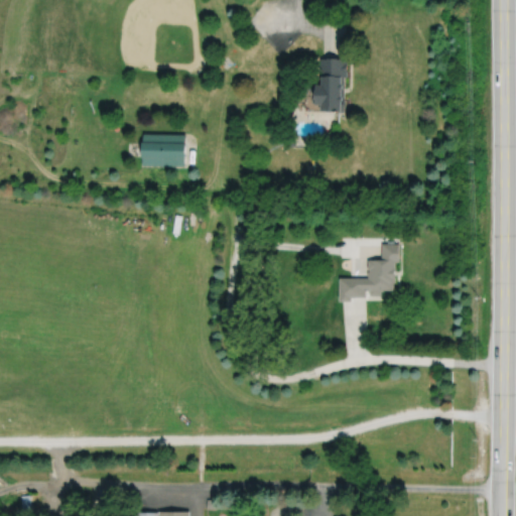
[(314,95),(312,97),(312,101),(314,103),(321,103),(321,109),(335,109),(335,111),(345,111),(345,98),(345,77),(348,77),(348,57),(320,57),(320,76),(321,76),(321,83),(316,83),(314,83),(314,95)]
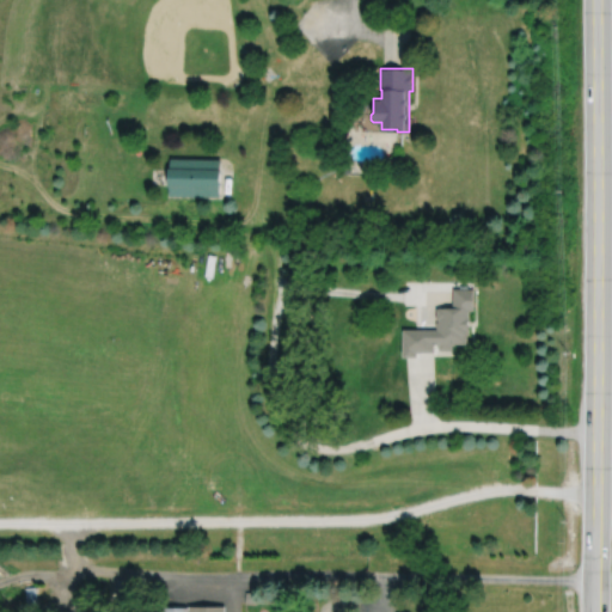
[(171,157),(171,195),(221,195),(221,158),(171,157)]
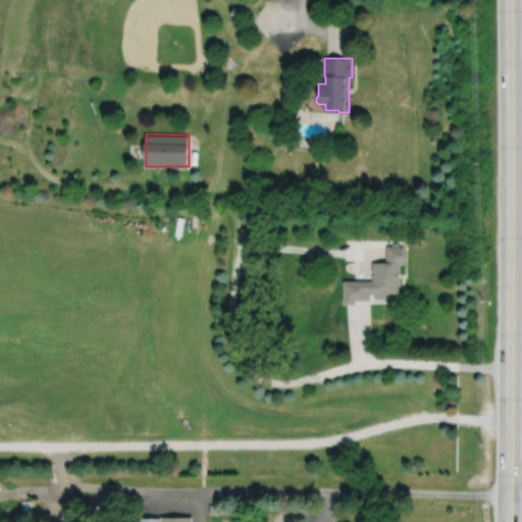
[(386,246),(386,262),(372,262),(372,272),(373,272),(373,274),(372,274),(372,279),(374,279),(374,280),(345,280),(345,304),(356,304),(356,300),(371,300),(371,294),(374,294),(373,299),(385,299),(385,293),(399,293),(399,285),(401,285),(401,264),(404,264),(404,246),(399,246),(399,244),(390,243),(390,246),(386,246)]
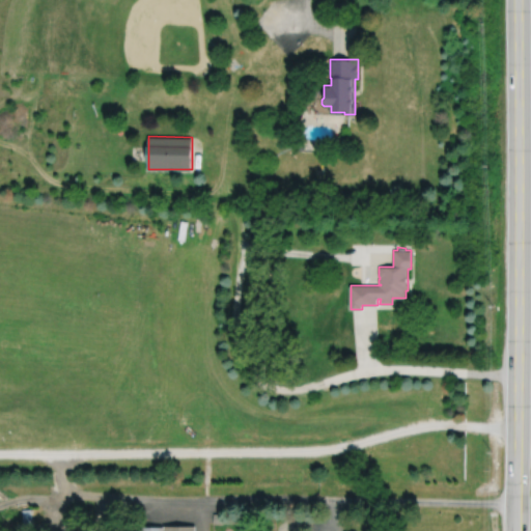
[(22,509),(22,530),(32,530),(32,509),(22,509)]
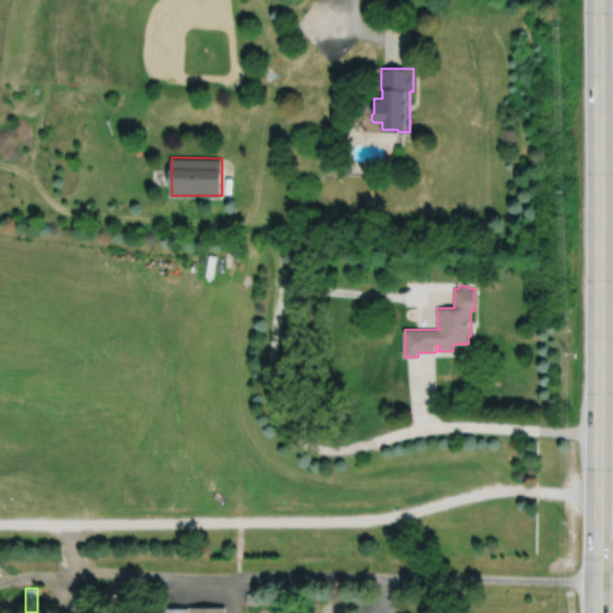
[(246,594),(246,604),(255,604),(255,594),(246,594)]
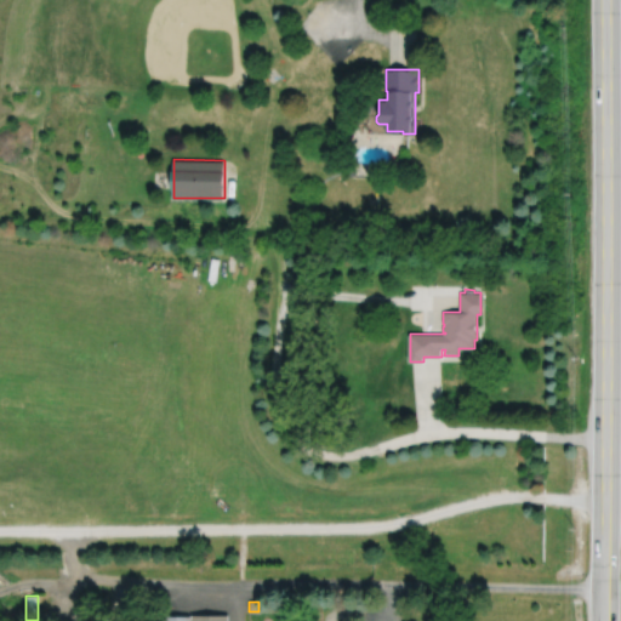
All buildings are outlined.
